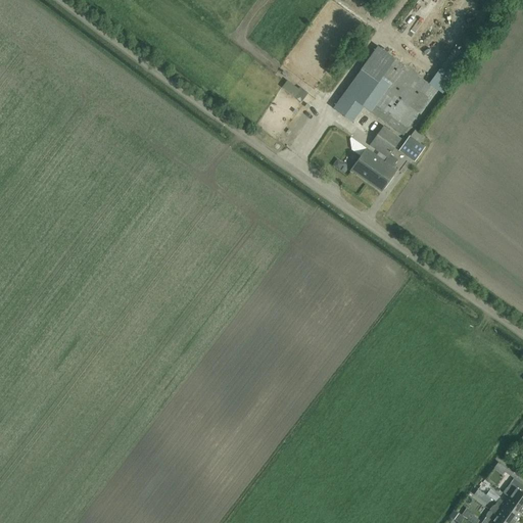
[(441,0),(425,0),(424,2),(434,9),(441,0)]
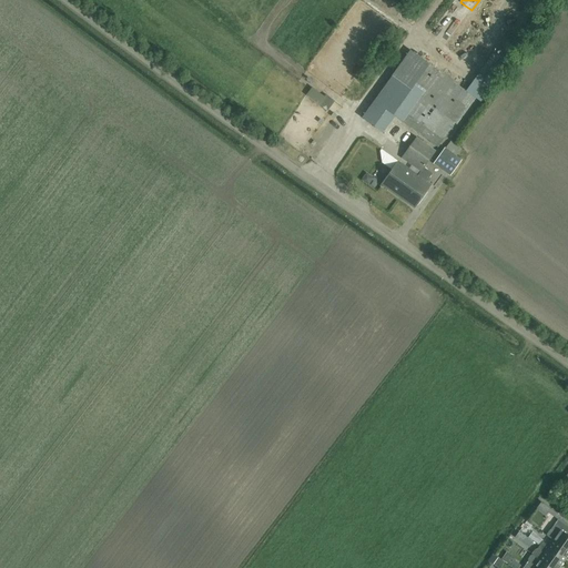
[(455,4),(448,14),(462,22),(467,12),(455,4)]
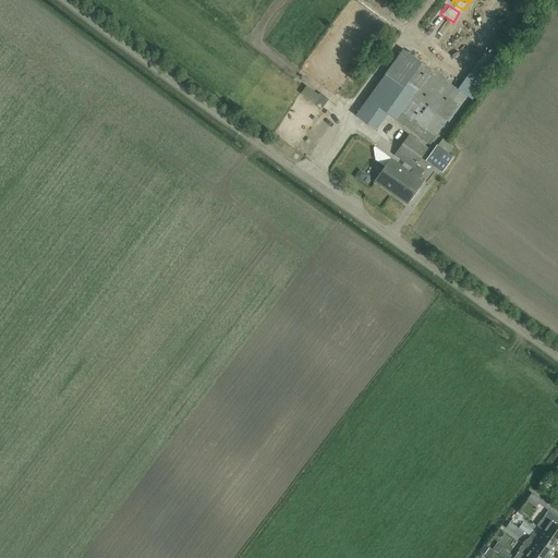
[(466,96),(402,50),(354,116),(375,131),(388,114),(429,144),(447,121),(448,122),(466,96)]
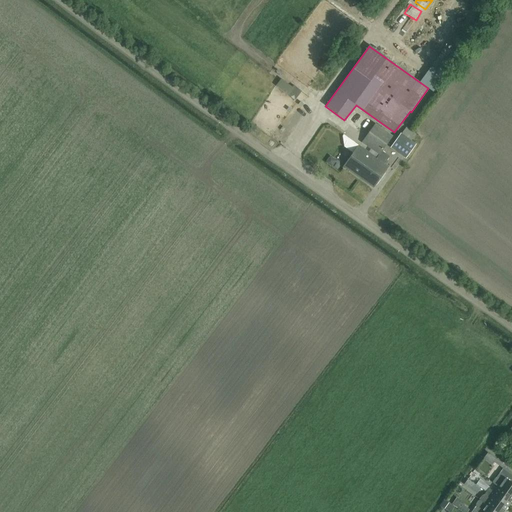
[(279,86),(297,100),(303,93),(284,79),(279,86)]
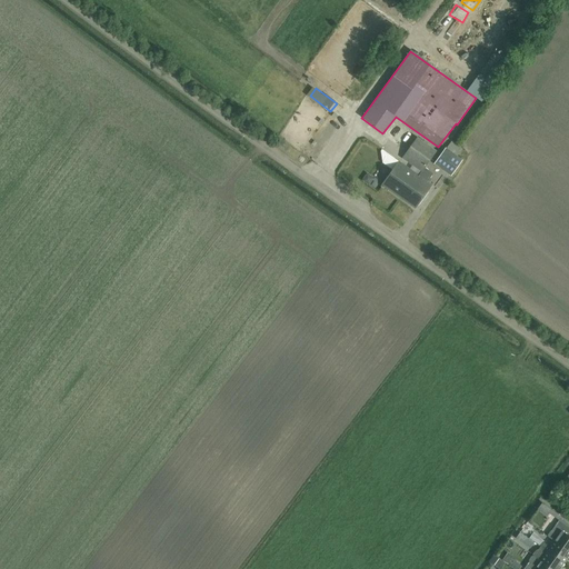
[(435,151),(417,138),(402,159),(420,171),(421,172),(418,177),(398,162),(381,186),(415,209),(431,186),(426,181),(431,175),(422,168),(435,151)]
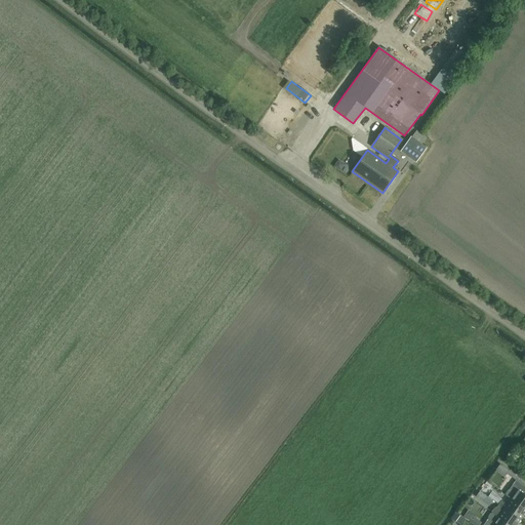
[(426,137),(416,130),(401,152),(415,163),(427,149),(420,145),(426,137)]
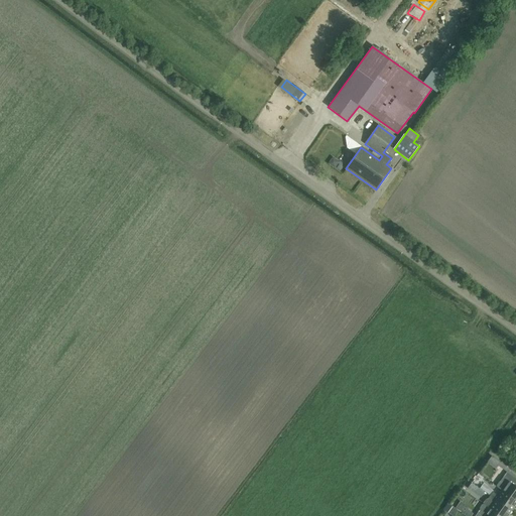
[(500,481),(496,487),(502,491),(515,500),(515,487),(514,486),(515,482),(515,479),(506,473),(500,481)]
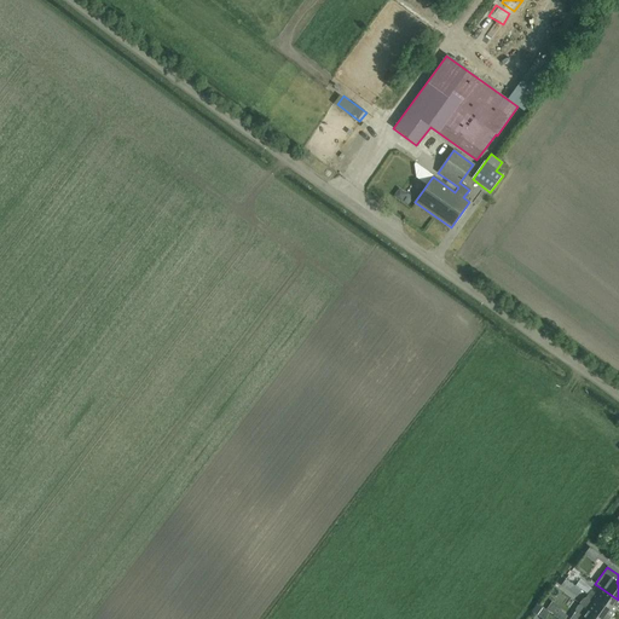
[(589,589),(579,580),(576,585),(586,593),(589,589)]
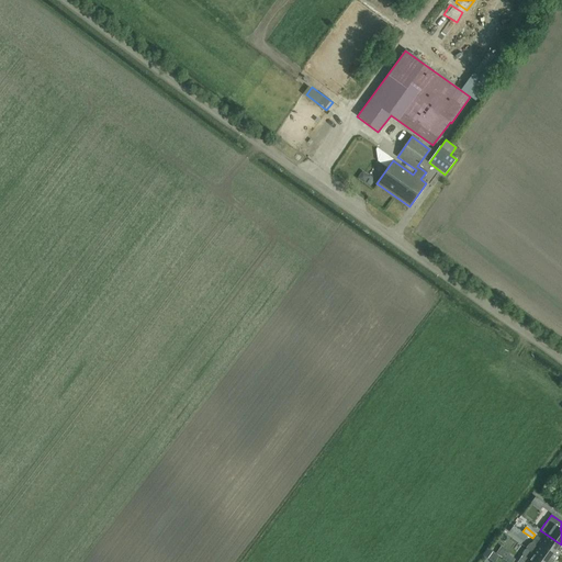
[(557,557),(561,548),(561,544),(547,535),(542,540),(536,536),(534,540),(557,557)]
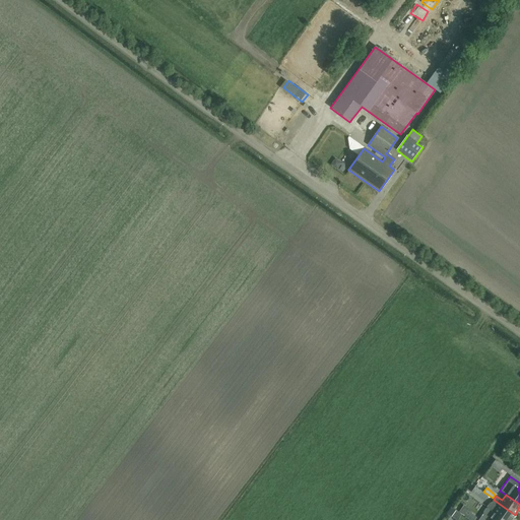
[(489,509),(504,519),(511,519),(515,515),(494,500),(488,508),(489,509)]
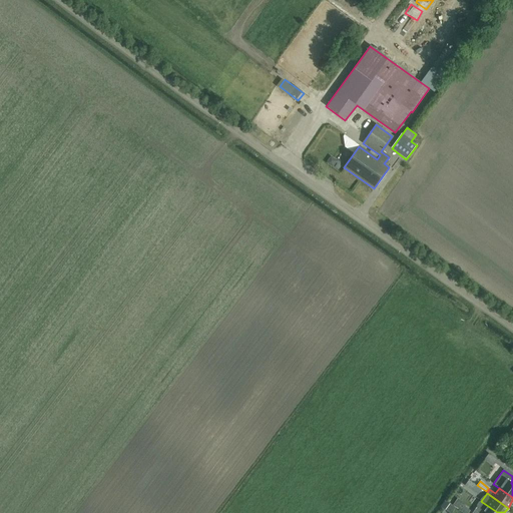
[(462,508),(465,502),(460,499),(457,504),(462,508)]
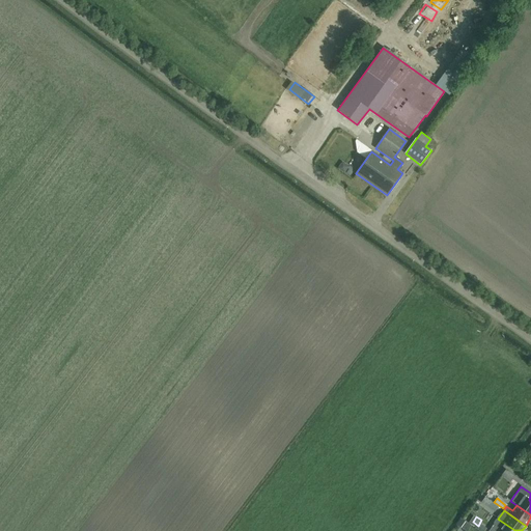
[(514,530),(499,520),(496,520),(494,523),(494,525),(488,530),(514,530)]
